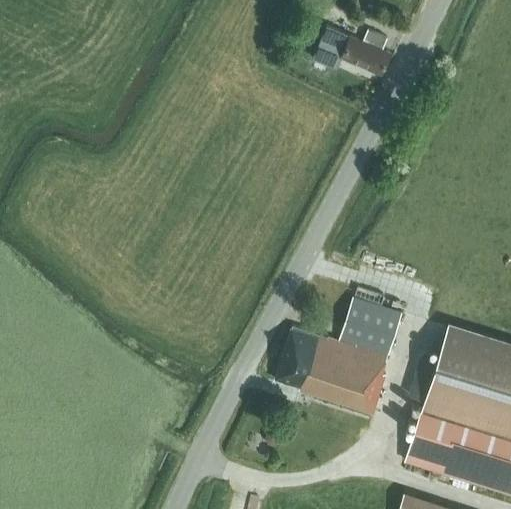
[(367,31),(362,42),(349,37),(349,38),(332,31),(324,51),(340,58),(340,59),(380,75),(389,54),(381,51),(386,39),(367,31)]
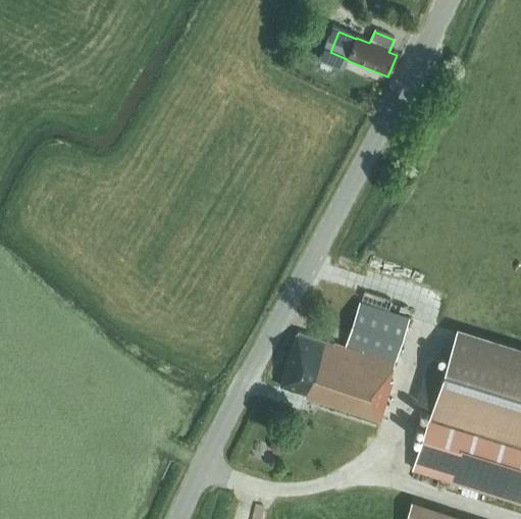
[(362,353),(362,352),(369,355),(395,362),(408,319),(358,303),(344,347),(362,353)]
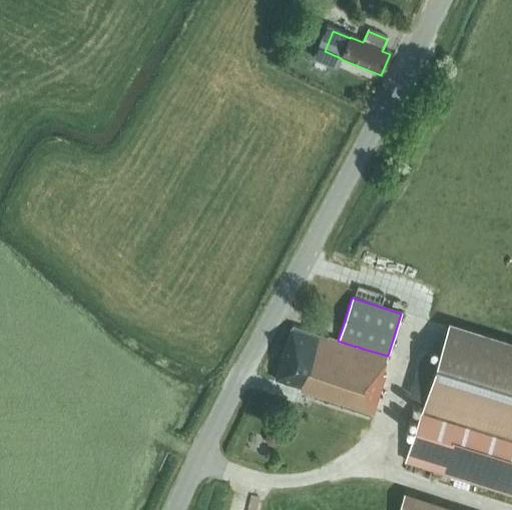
[(371,417),(384,376),(381,375),(387,357),(363,349),(356,347),(355,349),(292,328),(274,382),(299,390),(298,393),(371,417)]
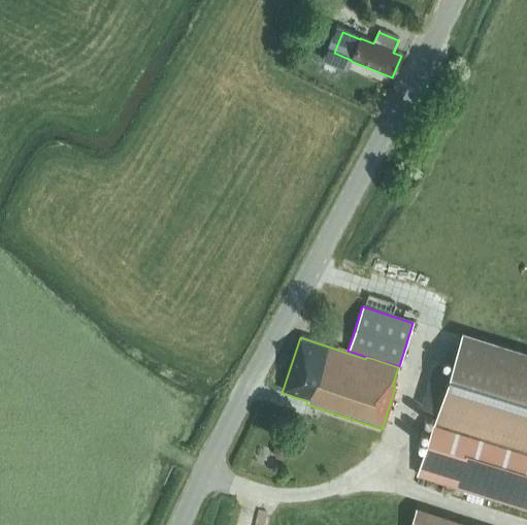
[(526,359),(461,339),(419,477),(526,510),(526,359)]
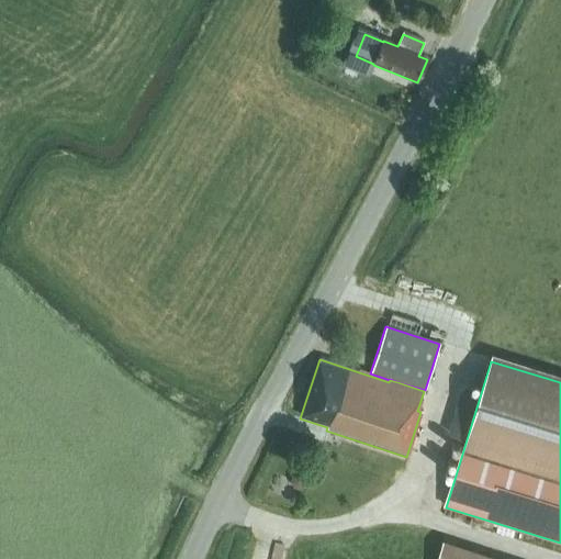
[(495,558),(442,541),(436,558),(495,558)]
